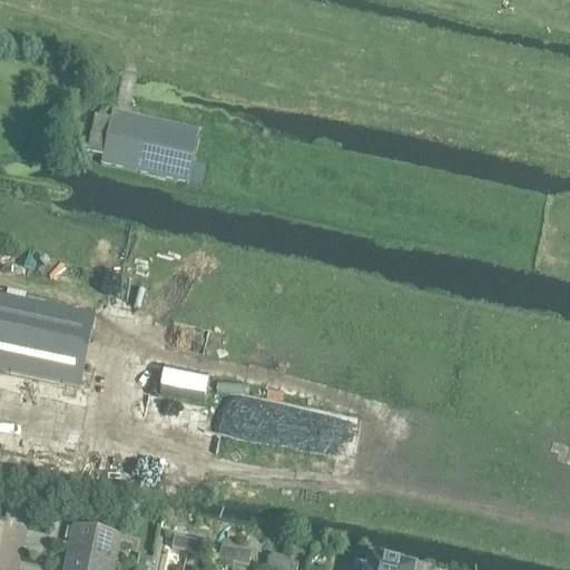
[(101,166),(187,185),(199,133),(112,112),(101,166)]
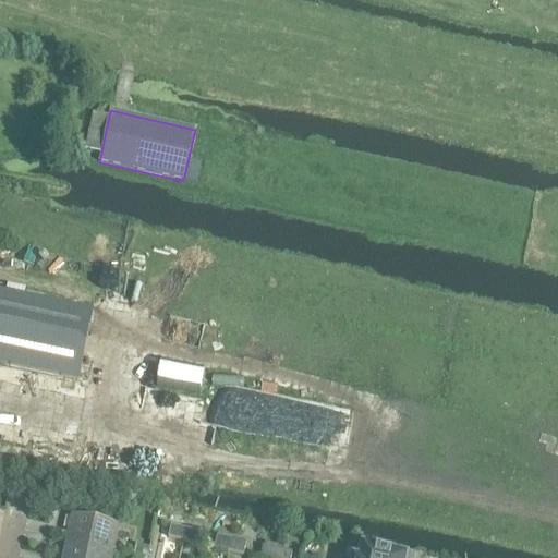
[(0,292),(0,363),(79,380),(85,348),(93,312),(0,292)]
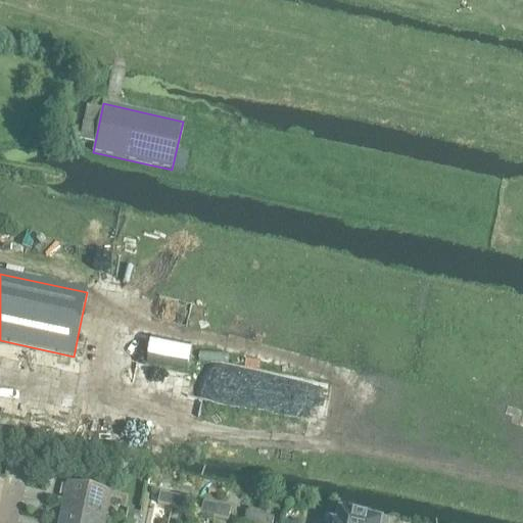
[(151,338),(147,363),(187,371),(191,345),(151,338)]
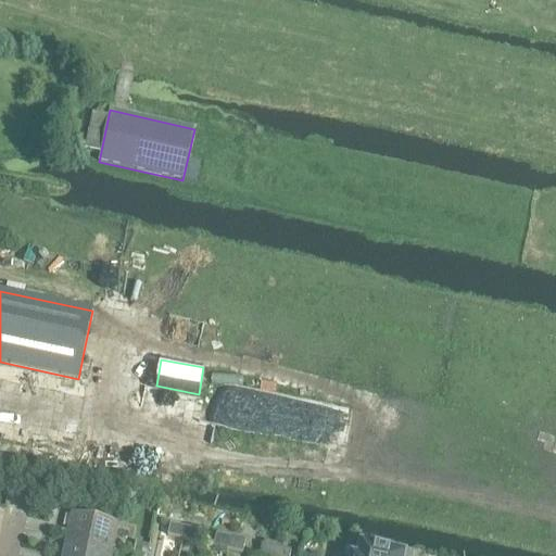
[(0,380),(0,438),(73,454),(85,399),(0,380)]
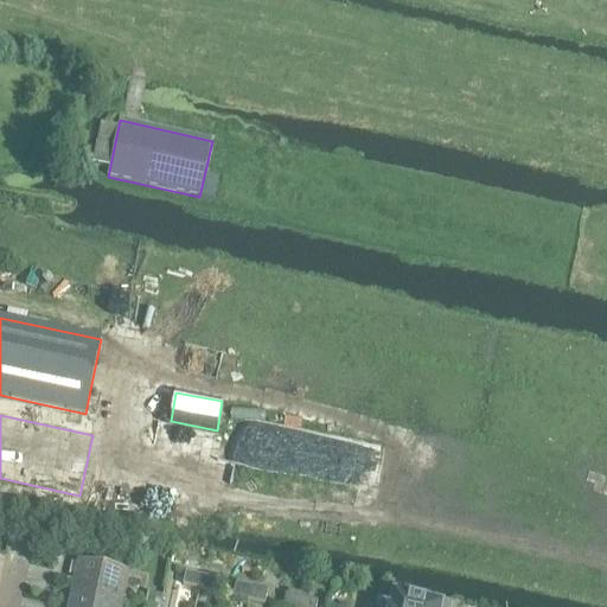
[(80,560),(74,585),(125,596),(131,572),(80,560)]
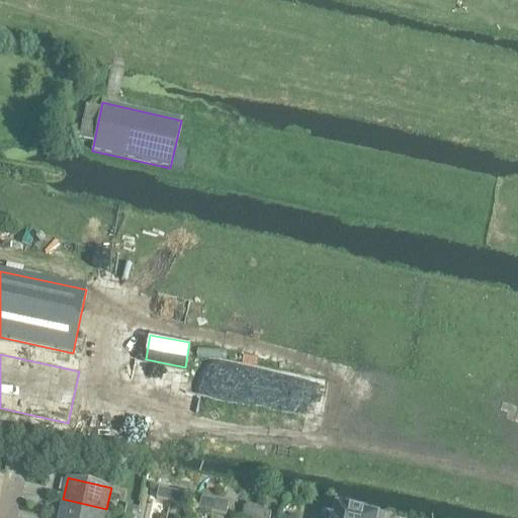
[(158,490),(156,500),(170,503),(172,493),(158,490)]
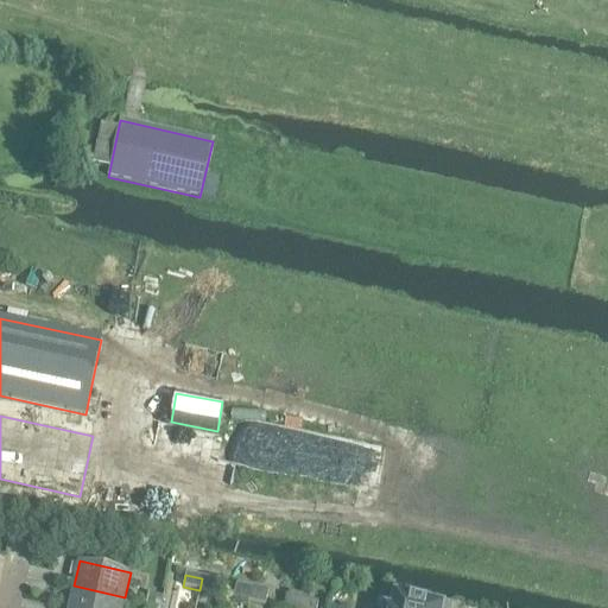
[(217,581),(202,578),(200,590),(215,594),(217,581)]
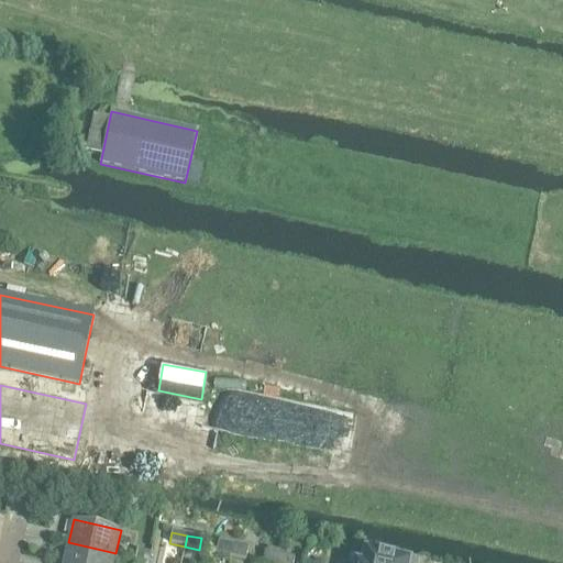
[(113,562),(116,553),(68,542),(64,562),(113,562)]
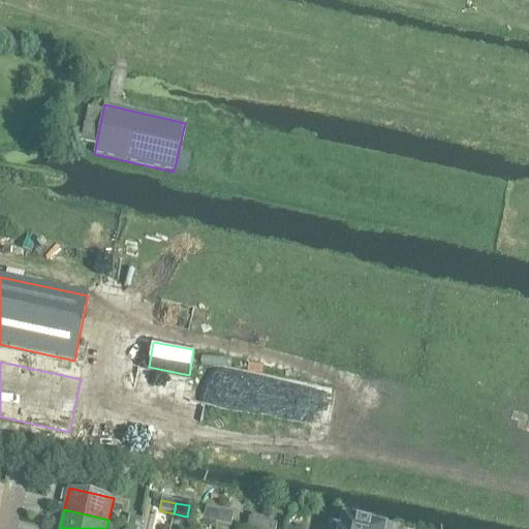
[(203,520),(217,524),(220,512),(206,509),(203,520)]
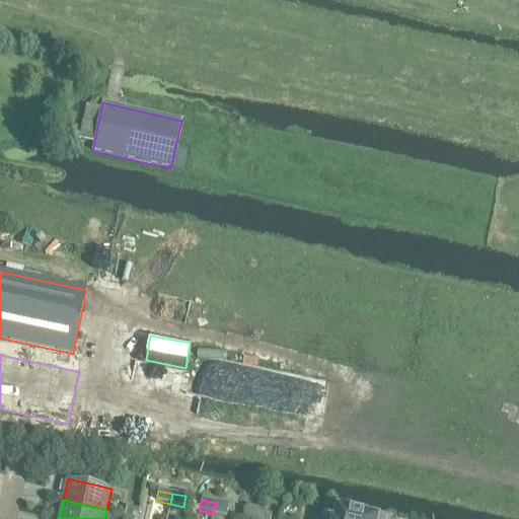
[(226,516),(228,506),(216,503),(213,514),(226,516)]
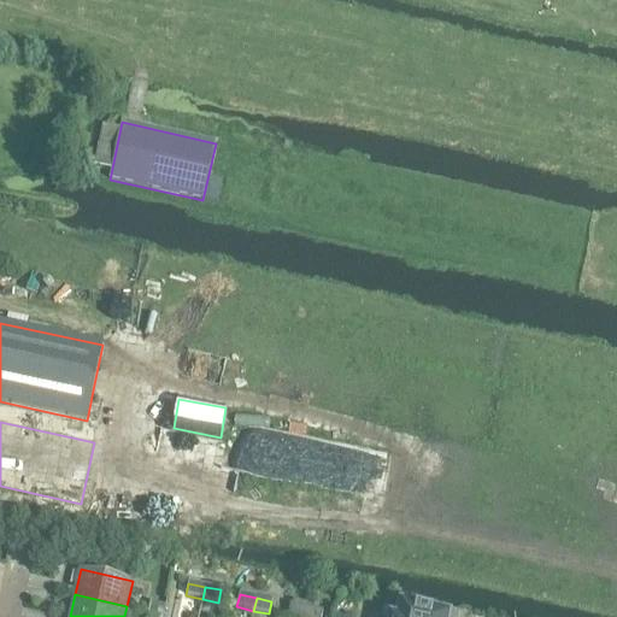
[(151,601),(150,611),(164,613),(166,604),(151,601)]
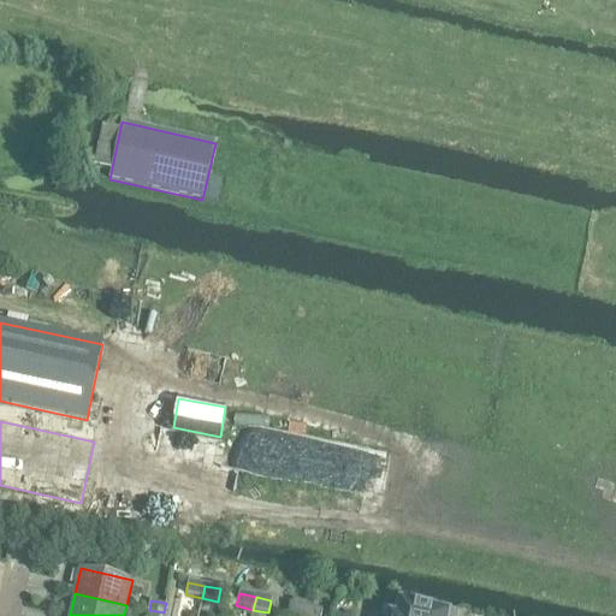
[(286,615),(304,615),(307,608),(290,604),(286,615)]
